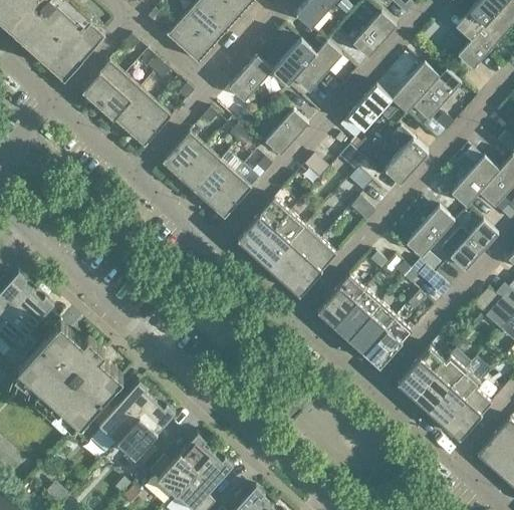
[(0,0),(0,17),(64,75),(105,29),(72,0),(0,0)]
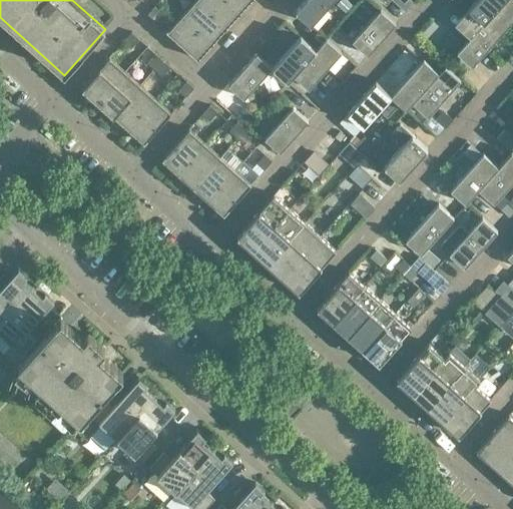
[(240,17),(221,0),(198,0),(195,4),(226,32),(227,31),(226,30),(238,16),(239,18),(240,17)]
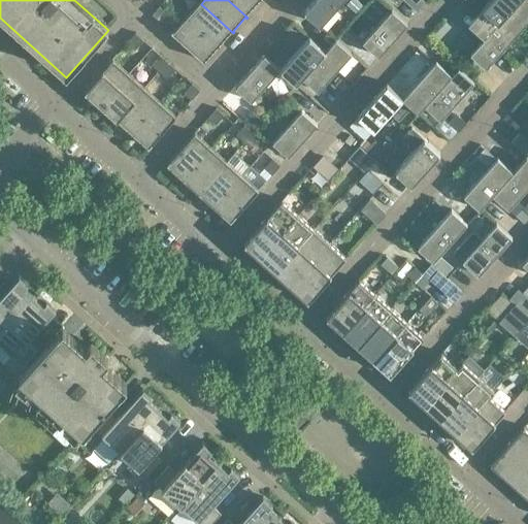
[(262,2),(259,0),(228,0),(248,18),(249,17),(248,15),(260,1),(261,2),(262,2)]
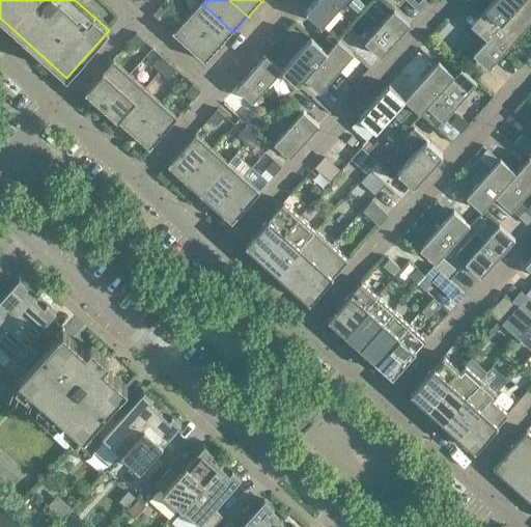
[(318,0),(306,15),(322,29),(346,0),(318,0)]
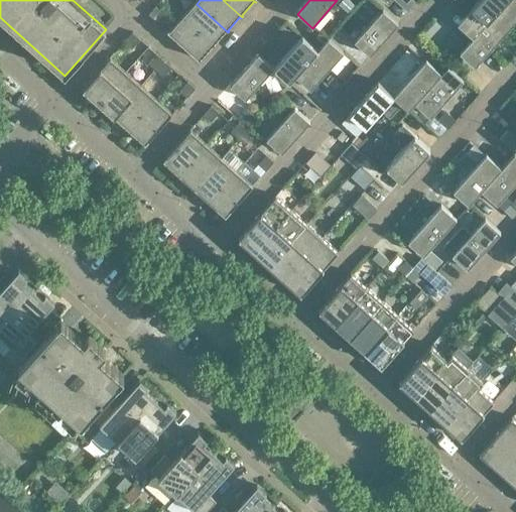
[(482,0),(472,12),(487,26),(510,0),(482,0)]
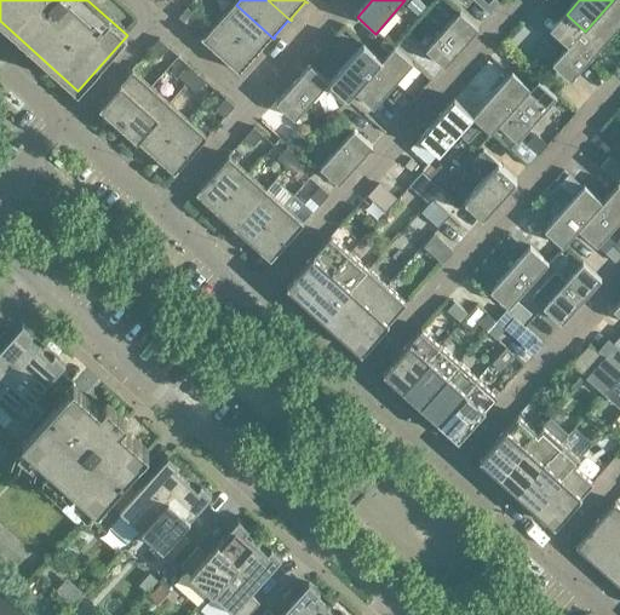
[(619,1),(618,0),(613,0),(585,32),(568,51),(586,67),(619,28),(619,1)]
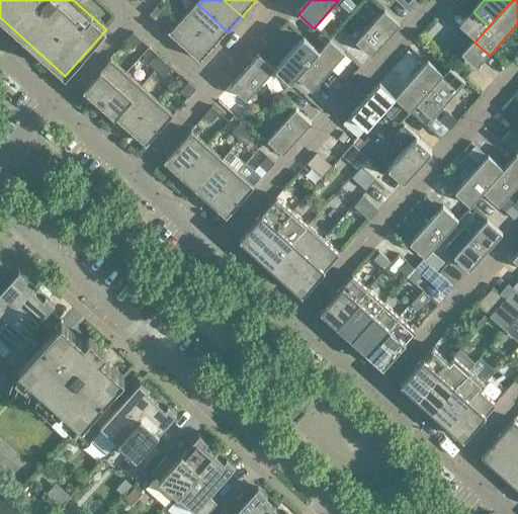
[(229,32),(197,4),(183,19),(216,48),(217,47),(214,46),(227,32),(229,33),(229,32)]
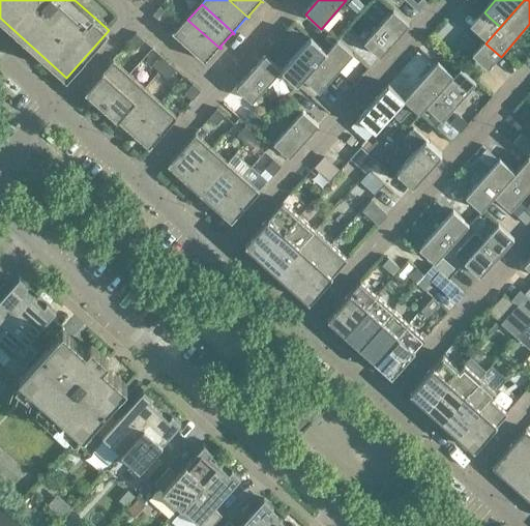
[(169,19),(159,10),(153,18),(162,26),(169,19)]
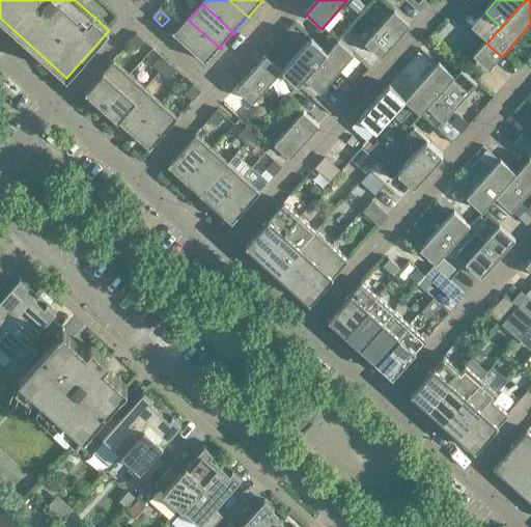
[(381,60),(410,28),(394,14),(365,46),(381,60)]
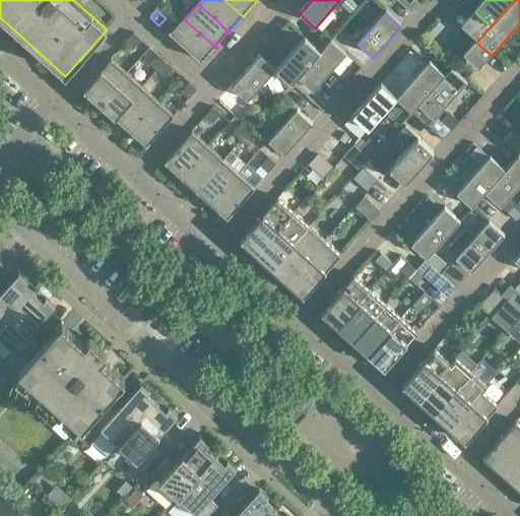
[(216,48),(184,19),(172,34),(170,33),(169,34),(201,64),(203,62),(202,61),(214,48),(215,49),(216,48)]
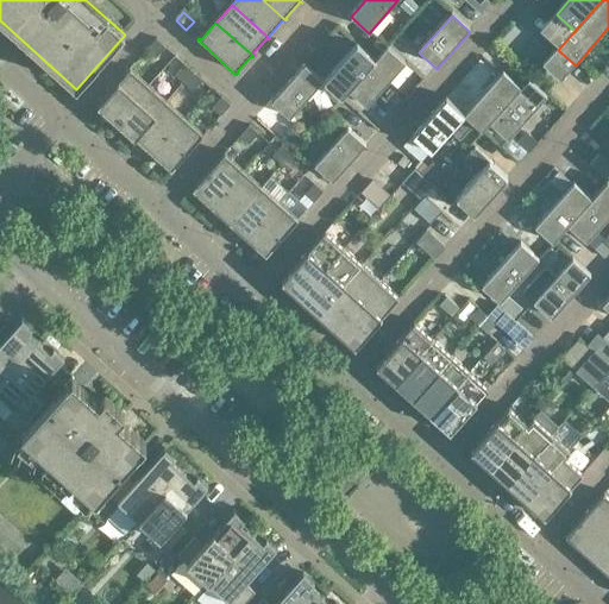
[(156,43),(146,54),(156,61),(165,50),(156,43)]
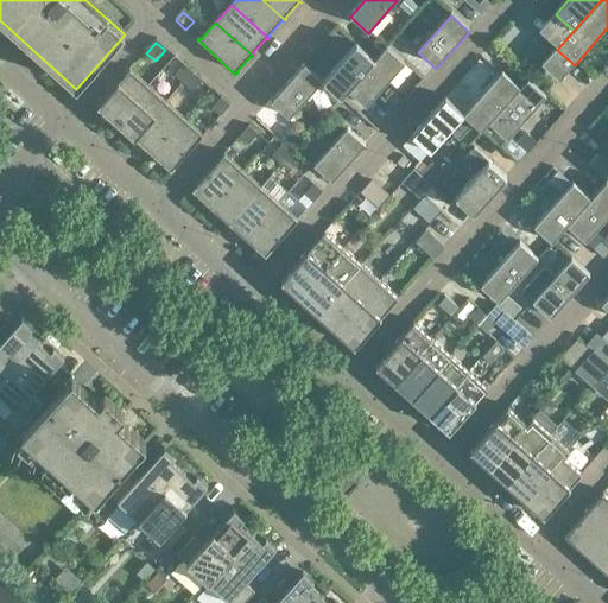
[(356,48),(323,84),(341,101),(348,93),(374,63),(356,48)]
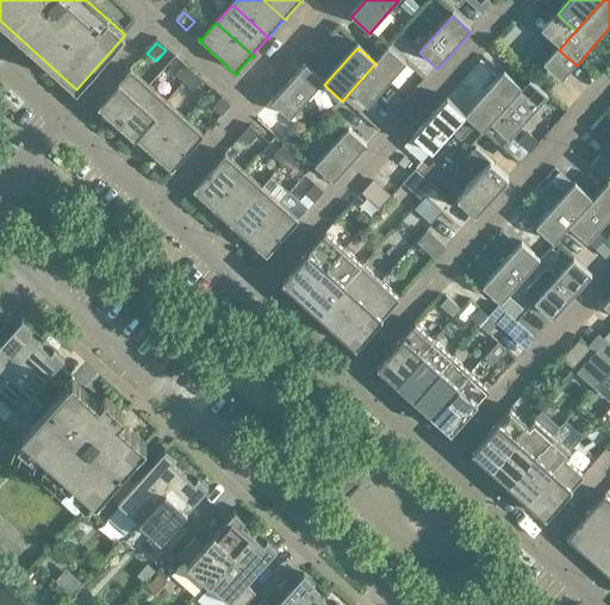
[(388,50),(375,63),(349,93),(367,110),(406,66),(388,50)]
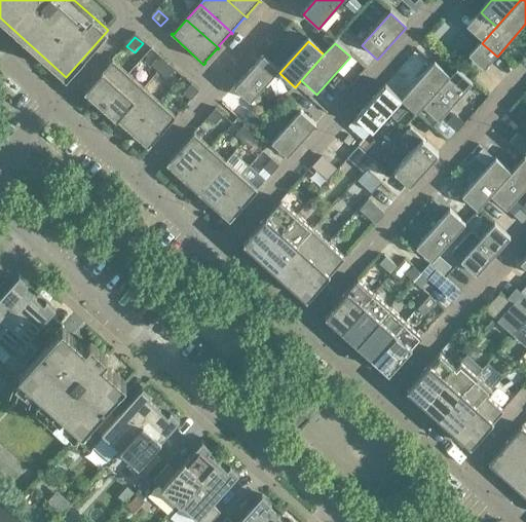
[(390,86),(404,97),(431,63),(417,51),(390,86)]
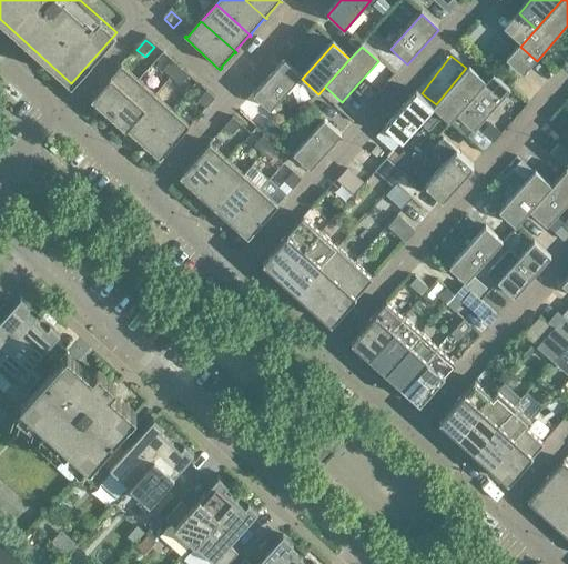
[(189,78),(172,63),(163,73),(180,88),(189,78)]
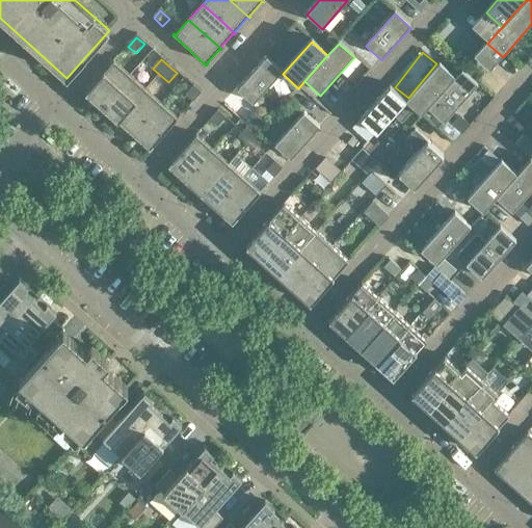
[(266,59),(237,91),(253,106),(282,73),(266,59)]
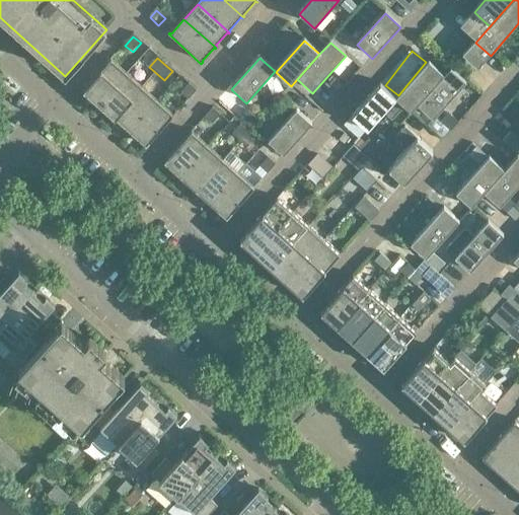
[(110,61),(83,92),(98,106),(127,75),(110,61)]
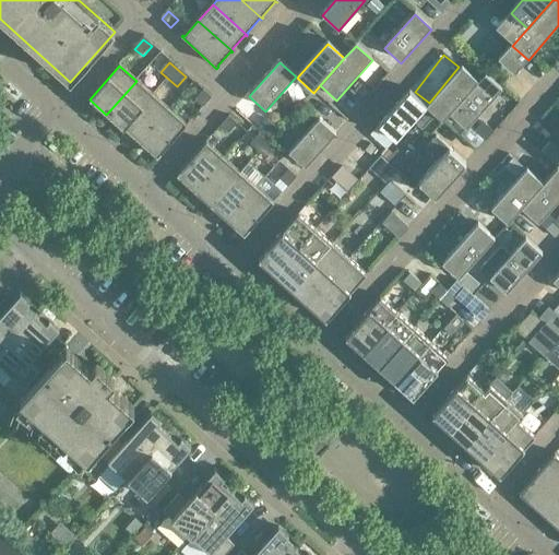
[(462,69),(426,108),(442,124),(450,116),(478,83),(462,69)]
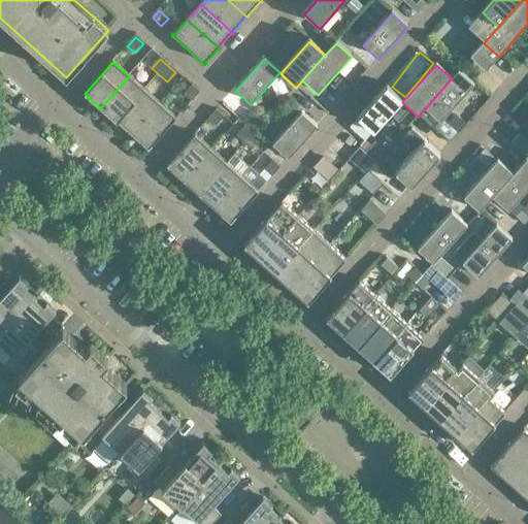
[(458,71),(452,78),(425,109),(440,124),(474,86),(458,71)]
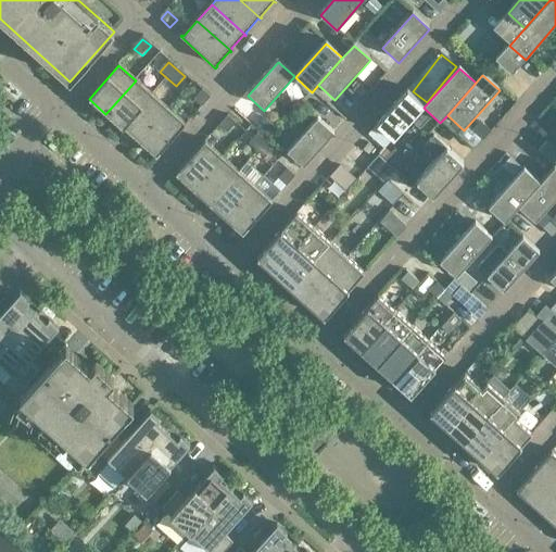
[(105,114),(123,129),(152,96),(136,80),(105,114)]
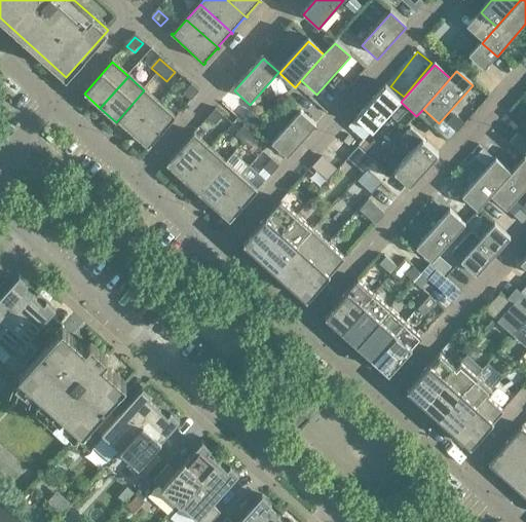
[(198,94),(191,87),(183,97),(190,103),(198,94)]
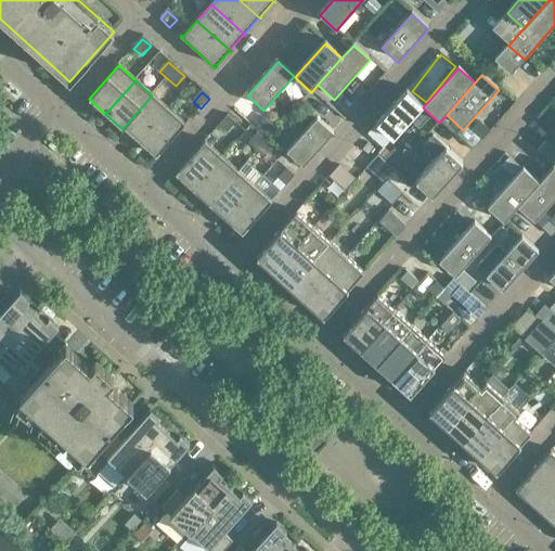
[(392,140),(423,106),(407,92),(376,126),(392,140)]
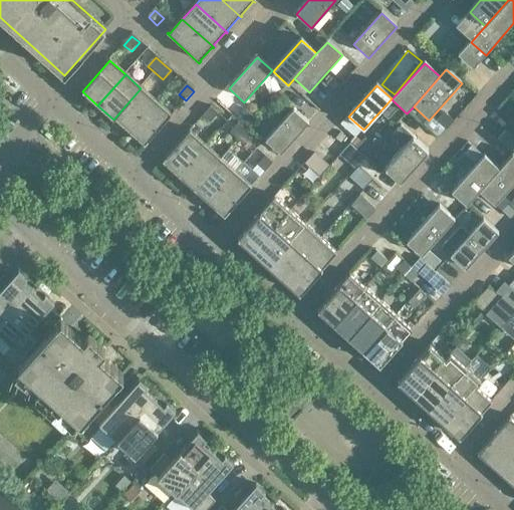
[(113,119),(129,133),(157,102),(141,88),(113,119)]
